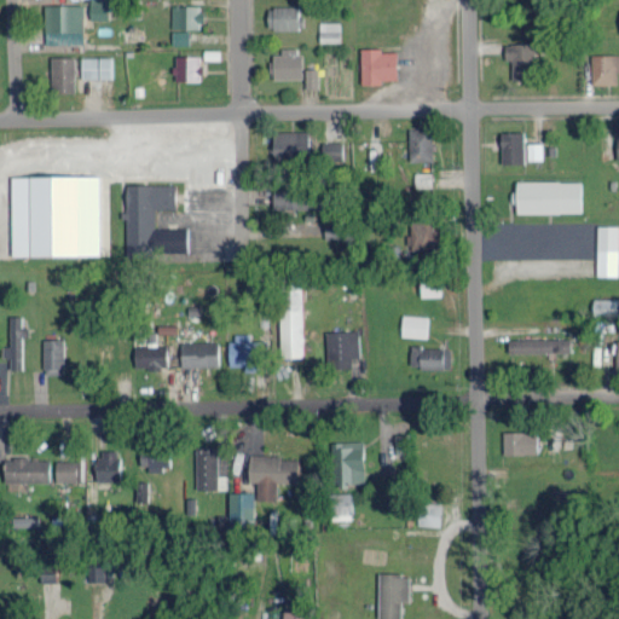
[(90,0),(91,19),(110,19),(109,0),(90,0)]
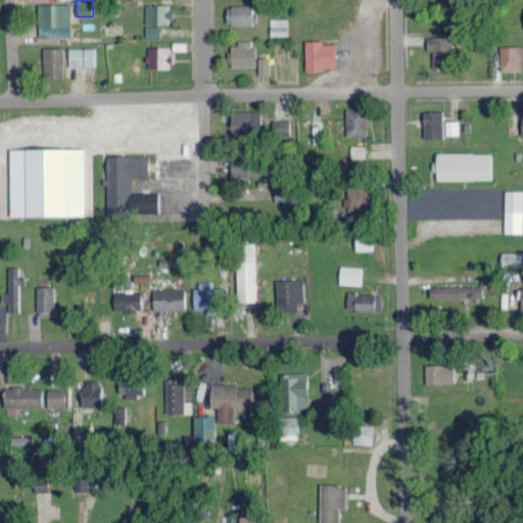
[(39,27),(70,27),(70,3),(38,3),(39,27)]
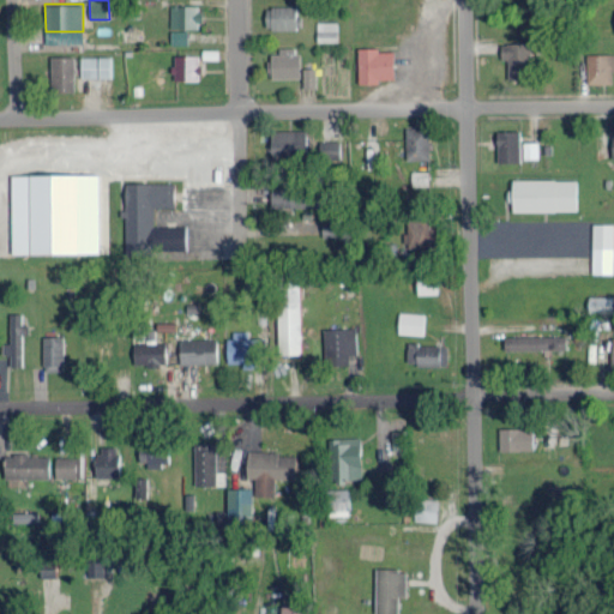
[(170,28),(199,28),(199,4),(170,4),(170,28)]
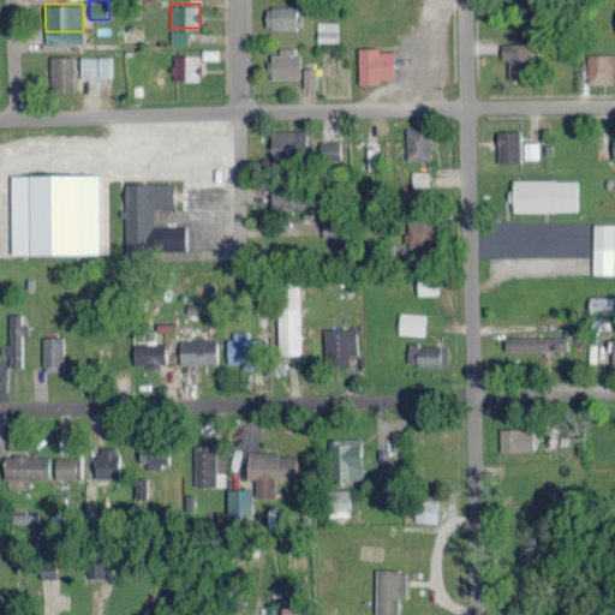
[(297,28),(297,5),(267,5),(267,28),(297,28)]
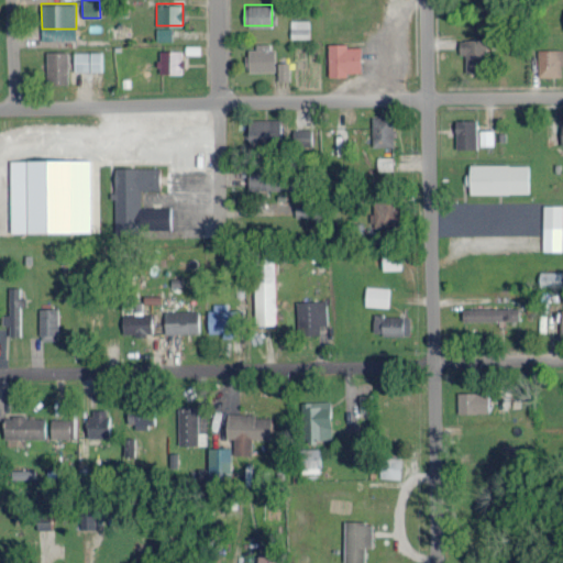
[(291,37),(310,37),(310,19),(291,19),(291,37)]
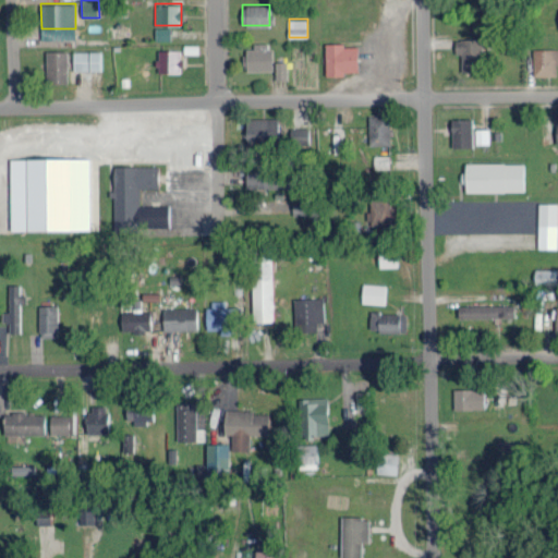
[(170,26),(156,26),(156,38),(170,38),(170,26)]
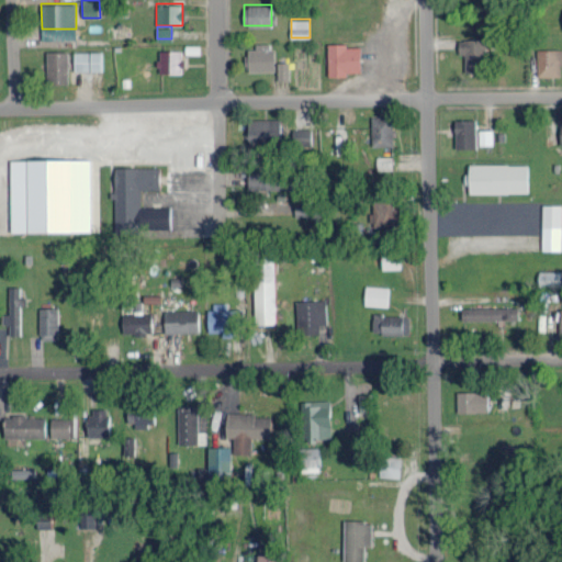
[(459,54),(464,54),(464,72),(485,71),(484,38),(459,38),(459,54)]
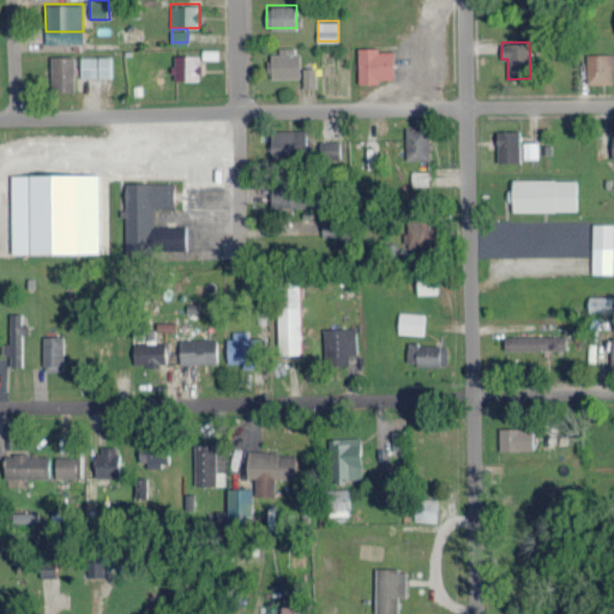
[(299,76),(299,48),(270,48),(270,77),(299,76)]
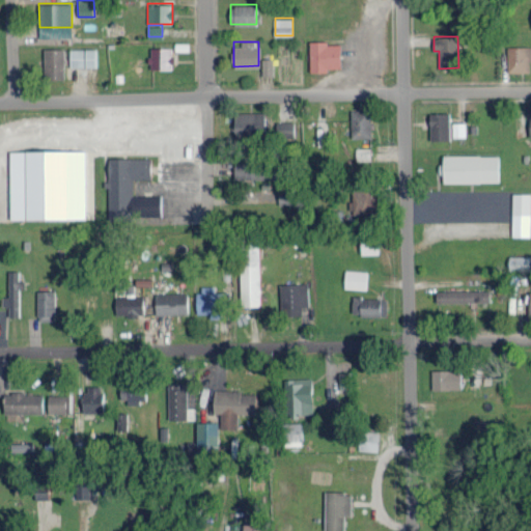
[(310,70),(342,70),(341,42),(310,42),(310,70)]
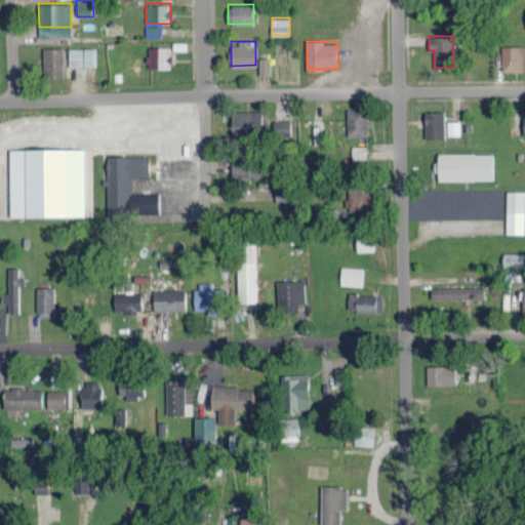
[(501,71),(524,70),(524,45),(501,45),(501,71)]
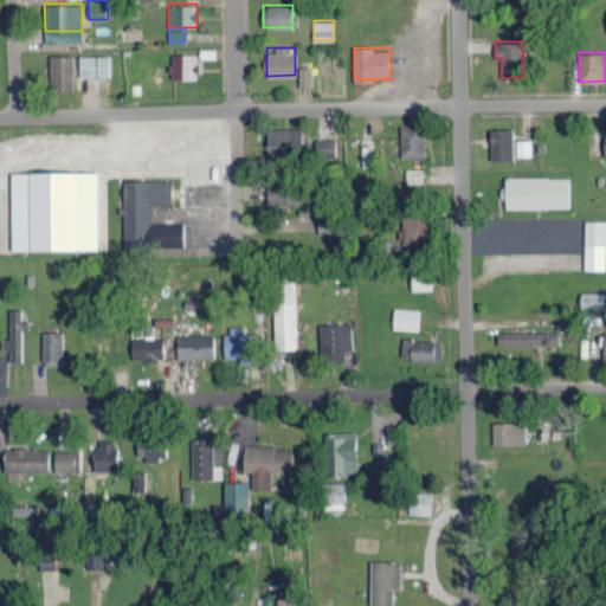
[(197,53),(172,53),(172,78),(197,78),(197,53)]
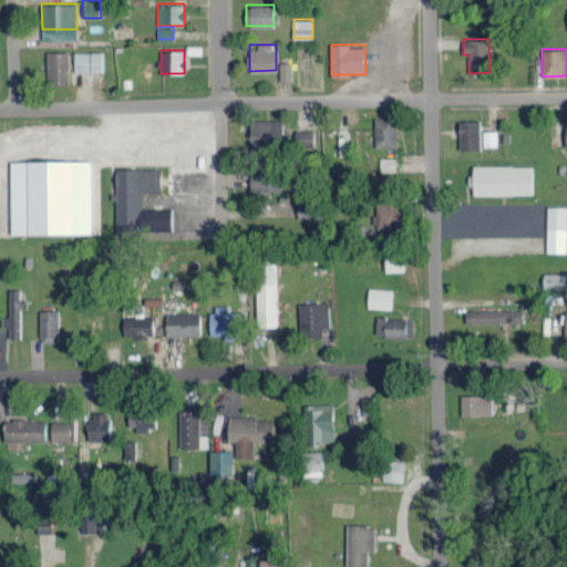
[(68,51),(47,51),(48,85),(69,85),(68,51)]
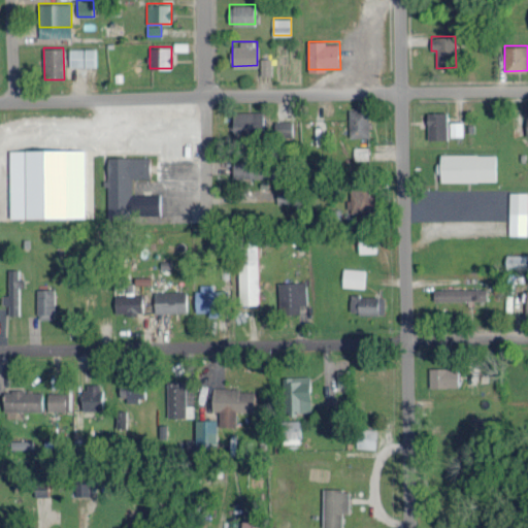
[(69,47),(70,66),(96,66),(96,47),(69,47)]
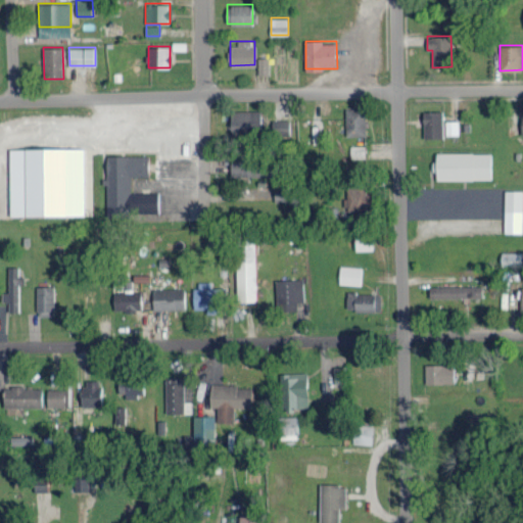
[(258,75),(269,74),(269,57),(258,57),(258,75)]
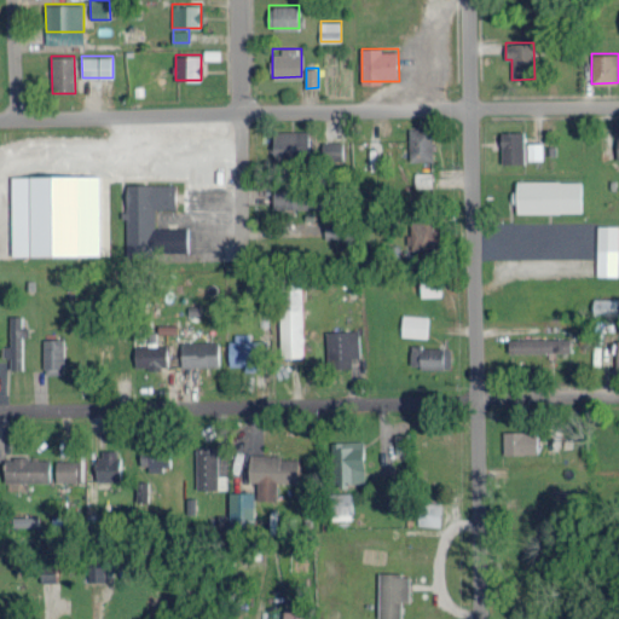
[(433,160),(432,127),(409,127),(410,160),(433,160)]
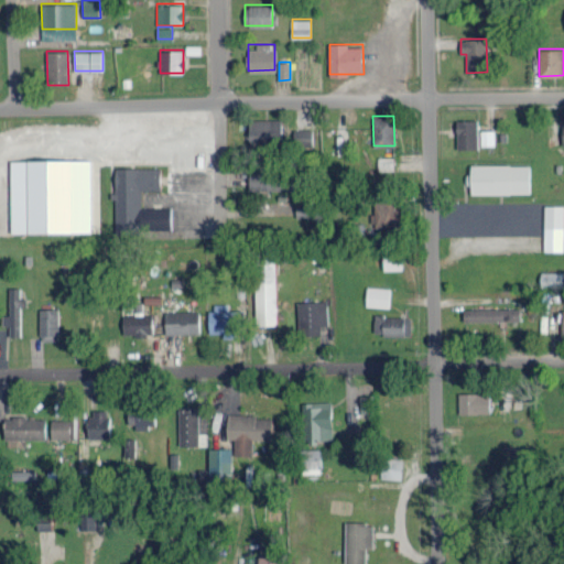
[(281,119),(250,119),(250,143),(282,143),(281,119)]
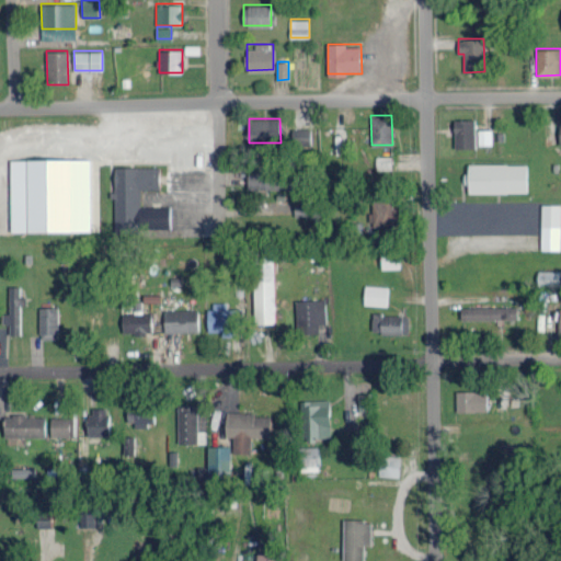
[(474,118),(455,118),(455,148),(474,148),(474,118)]
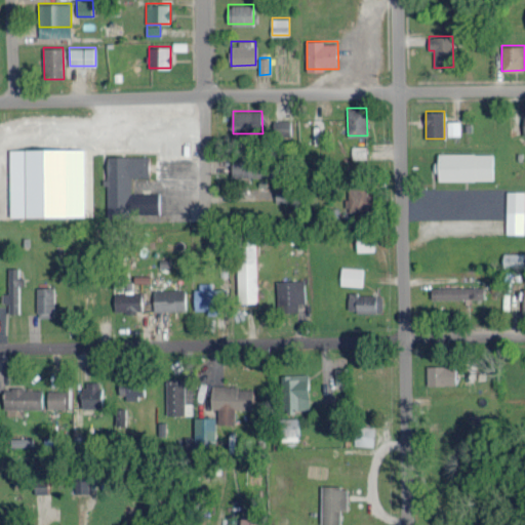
[(290,119),(274,120),(274,134),(291,133),(290,119)]
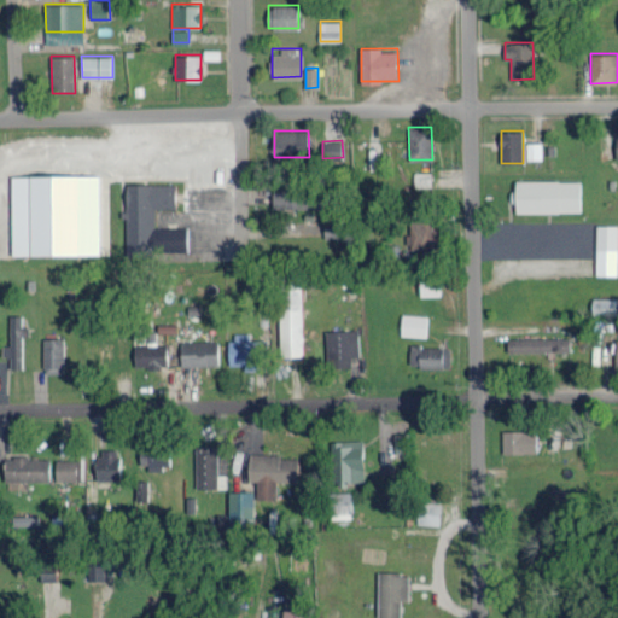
[(365,172),(379,172),(382,140),(367,140),(365,172)]
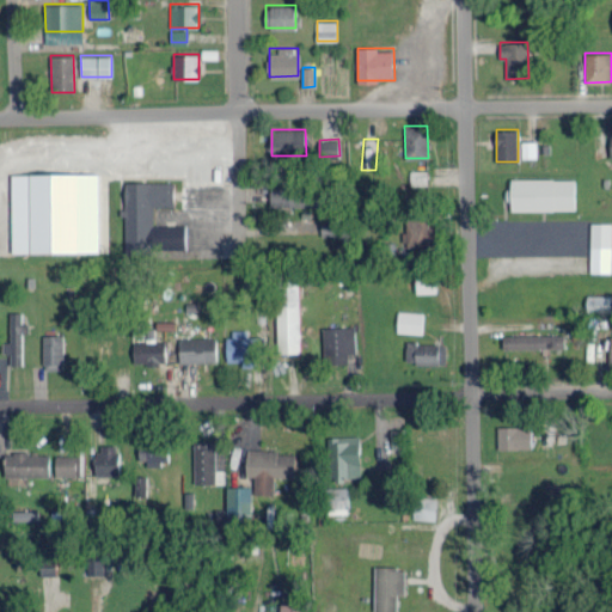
[(521,140),(521,157),(536,158),(536,140),(521,140)]
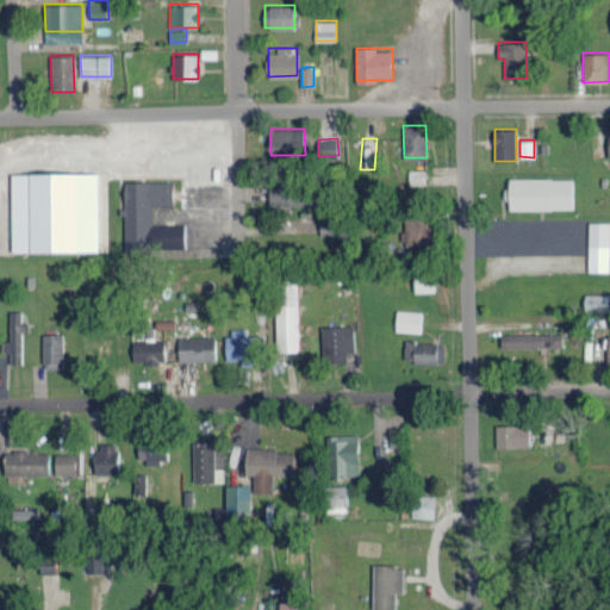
[(425,184),(425,169),(409,169),(409,184),(425,184)]
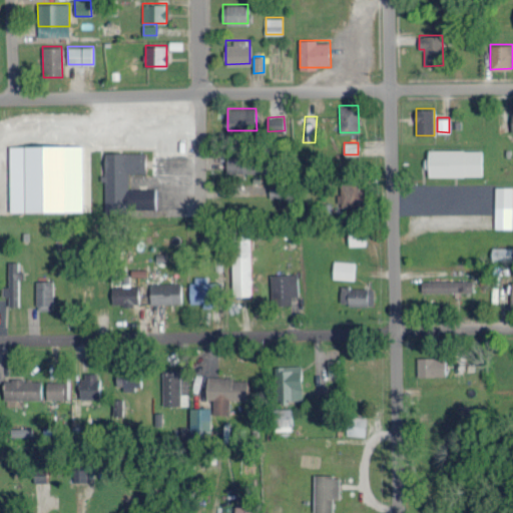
[(9,145),(10,211),(90,210),(89,203),(83,203),(83,144),(9,145)]
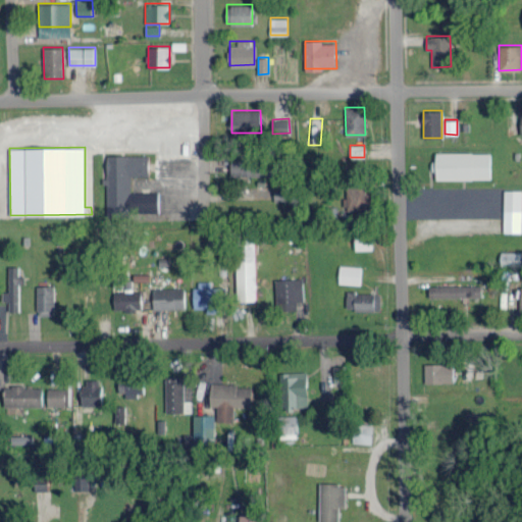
[(436,178),(490,178),(490,152),(435,152),(436,178)]
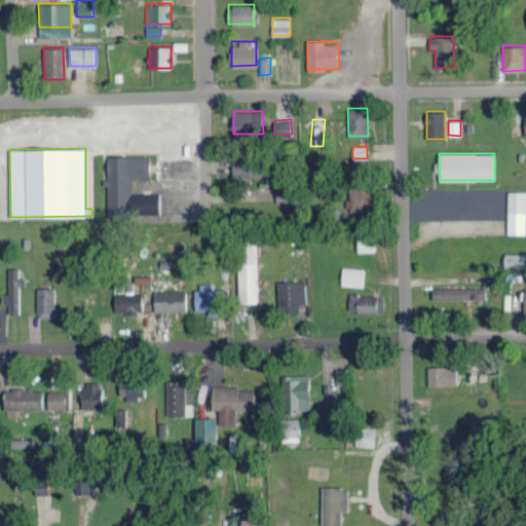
[(149,155),(107,155),(107,178),(106,178),(107,215),(159,214),(159,192),(133,192),(132,177),(149,176),(149,155)]
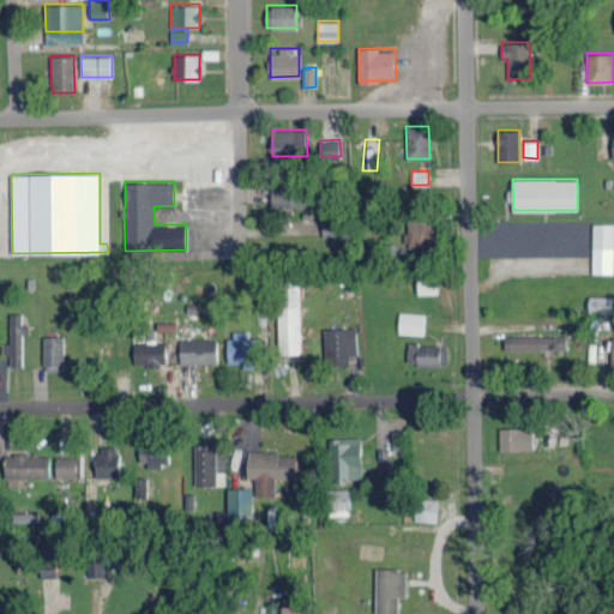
[(271,205),(312,206),(312,184),(272,184),(271,205)]
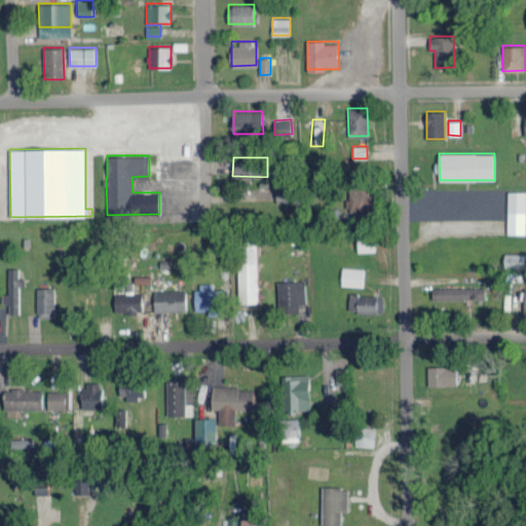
[(368,186),(347,186),(349,214),(375,213),(374,194),(368,194),(368,186)]
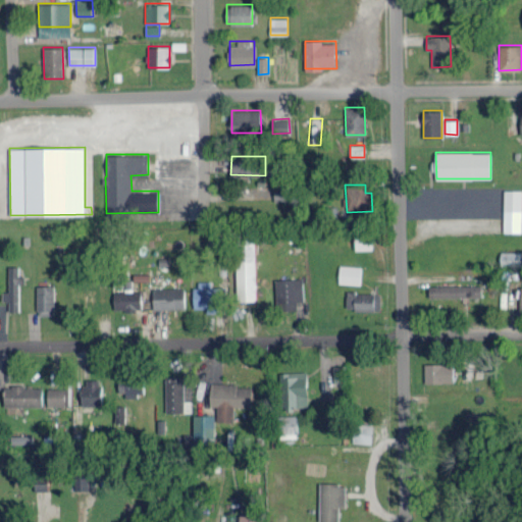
[(274,201),(292,201),(291,186),(274,186),(274,201)]
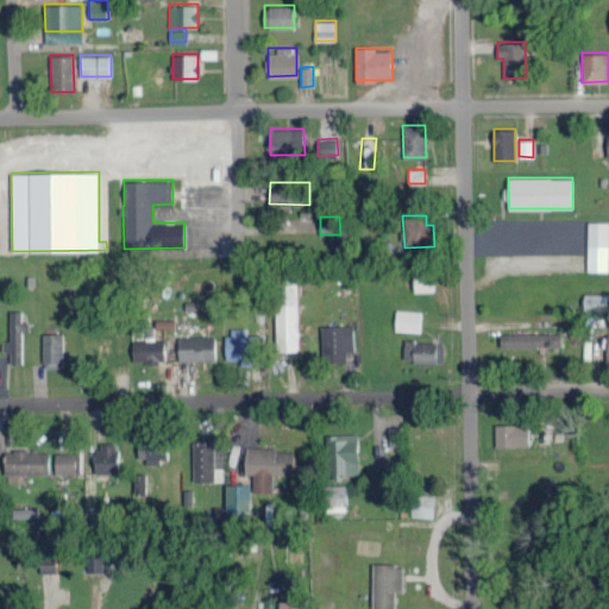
[(588,270),(608,270),(608,221),(588,221),(588,270)]
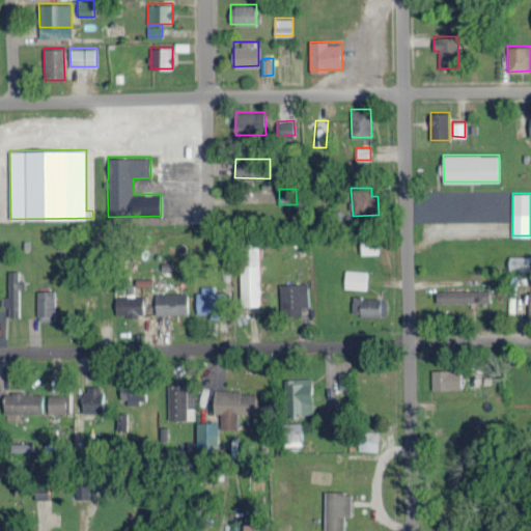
[(361,239),(362,254),(379,254),(378,238),(361,239)]
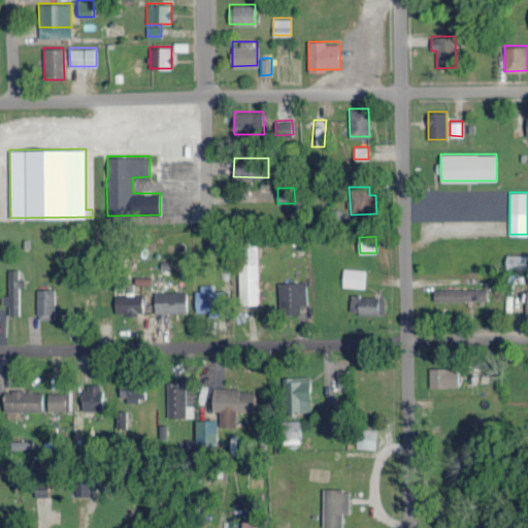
[(260,303),(258,241),(239,242),(241,304),(260,303)]
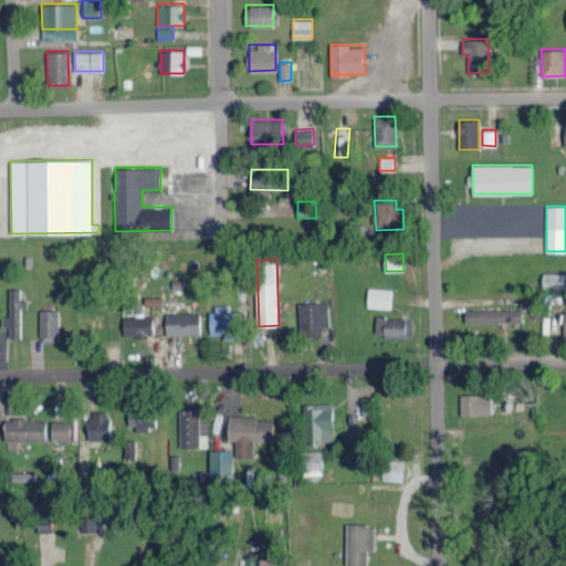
[(565,272),(543,273),(543,289),(565,287),(565,272)]
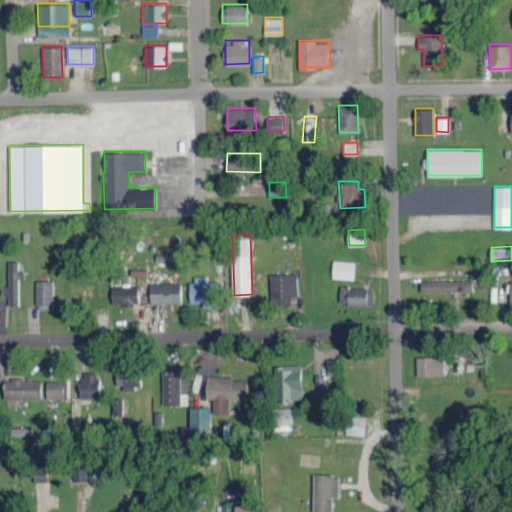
[(332,277),(354,278),(355,260),(333,259),(332,277)]
